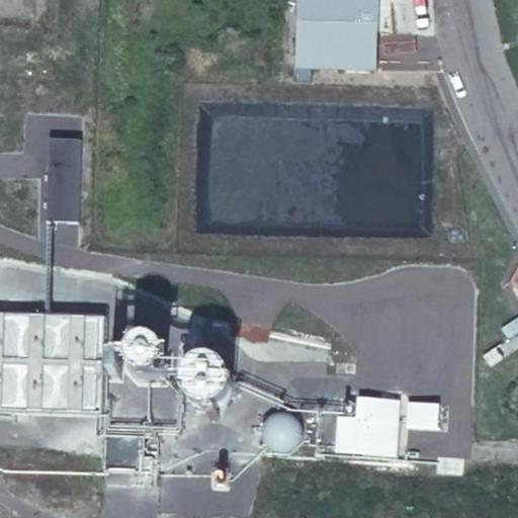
[(11,319),(4,401),(82,407),(88,325),(11,319)]
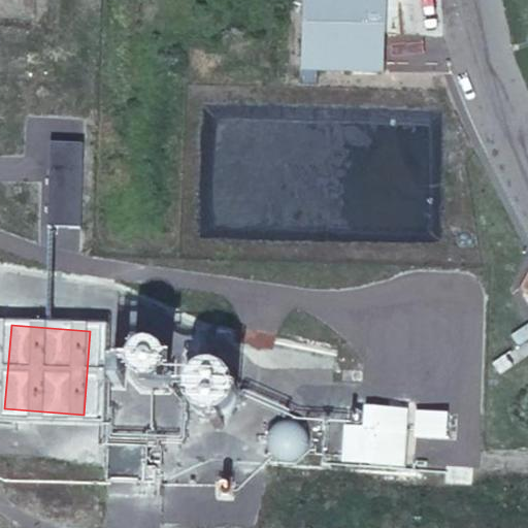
[(157,357),(150,355),(142,355),(136,358),(132,363),(129,369),(129,376),(131,383),(136,388),(142,392),(150,392),(156,391),(162,387),(165,381),(167,373),(165,367),(162,361),(157,357)]
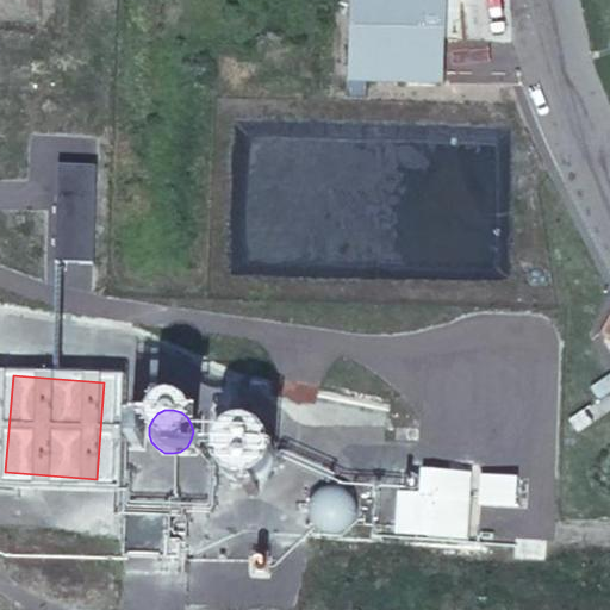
[(269,440),(267,437),(265,434),(263,433),(260,430),(255,428),(251,427),(248,427),(246,427),(242,427),(237,427),(234,428),(230,430),(226,433),(224,435),(221,437),(218,442),(217,446),(216,449),(215,454),(215,458),(216,461),(217,466),(218,470),(222,474),(223,475),(225,478),(230,481),(234,483),(237,484),(242,485),(246,485),(249,485),(253,484),(257,483),(261,480),(263,478),(267,474),(269,472),(272,467),(273,465),(273,460),(274,455),(274,452),(273,448),(272,443),(269,440)]
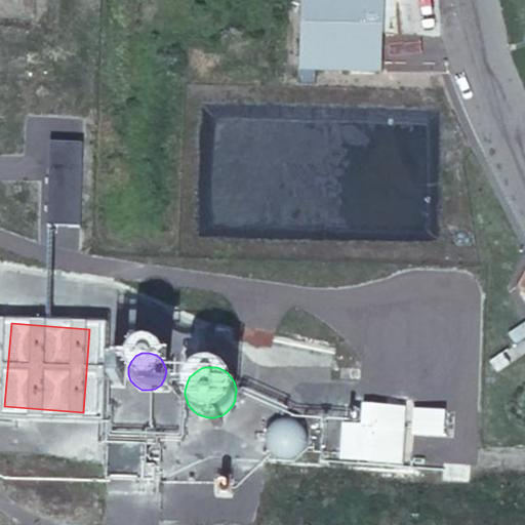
[(339,458),(402,461),(405,403),(361,400),(360,420),(341,419),(339,458)]
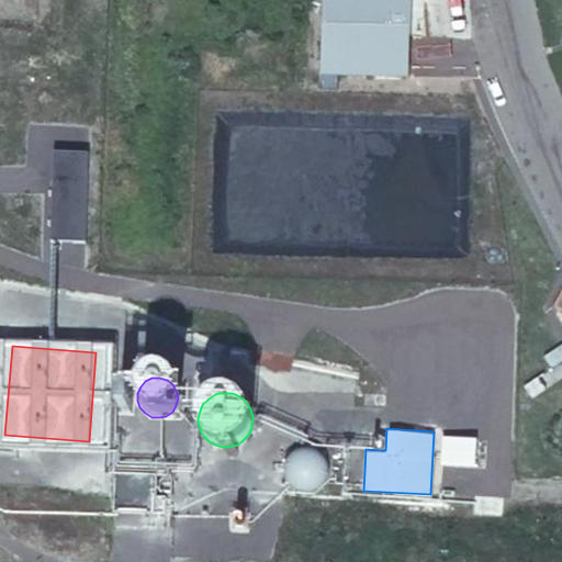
[(313,453),(305,452),(299,453),(293,457),(289,462),(287,469),(287,475),(290,481),(294,486),(301,489),(307,489),(314,486),(319,482),(323,476),(324,470),(322,463),(318,458),(313,453)]
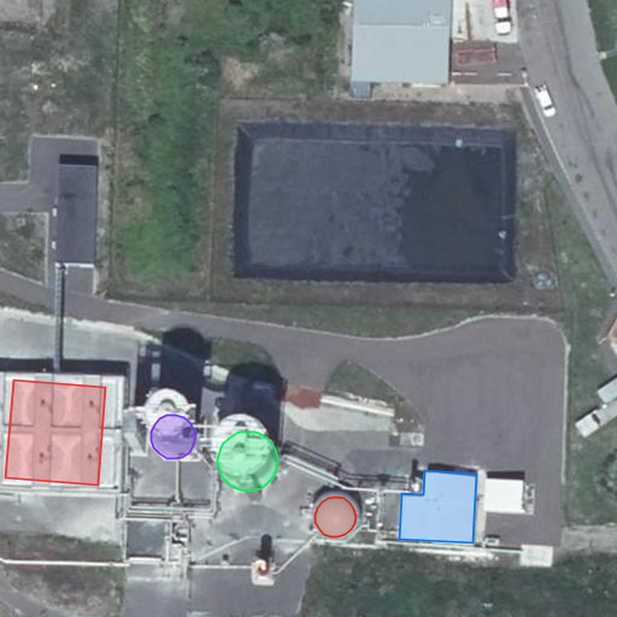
[(122,550),(163,550),(164,507),(123,507),(122,550)]
